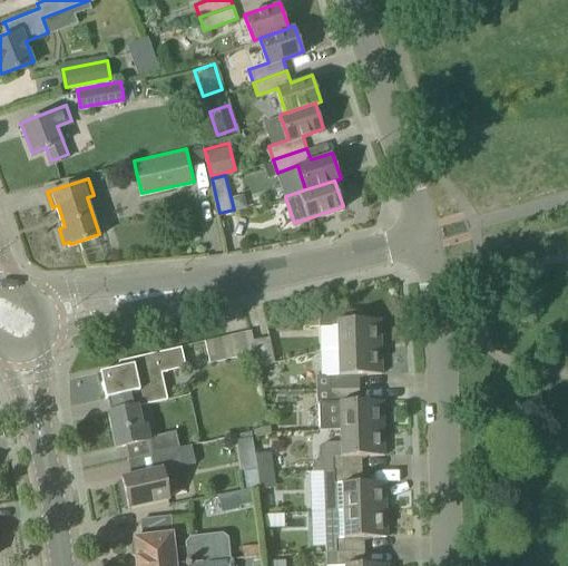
[(320,324),(338,324),(339,345),(382,343),(381,316),(356,318),(356,308),(338,308),(320,312),(320,324)]
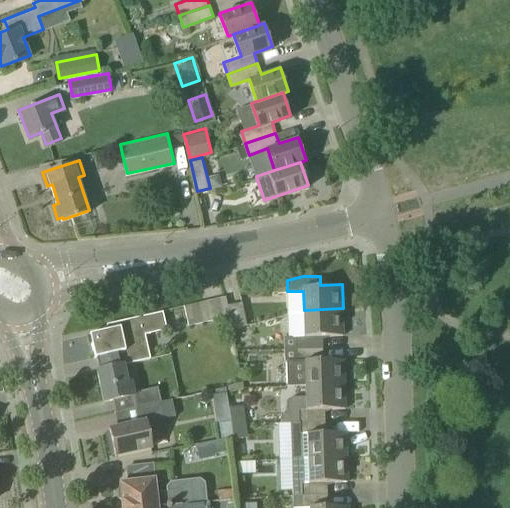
[(227,294),(211,297),(185,303),(190,322),(230,314),(228,303),(227,294)]
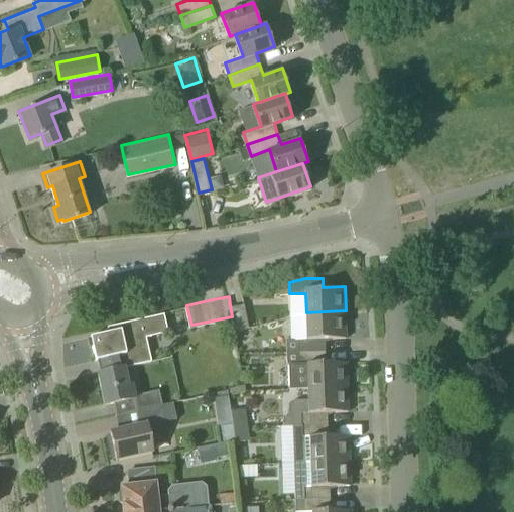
[(250,326),(245,302),(230,305),(232,316),(235,329),(250,326)]
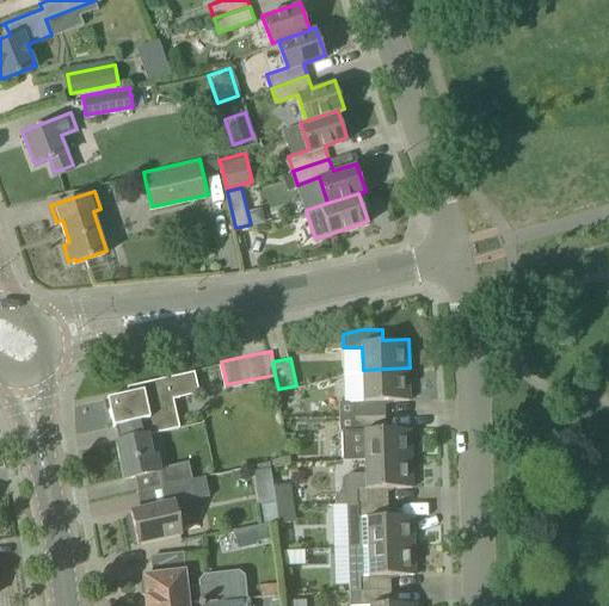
[(364,399),(344,400),(342,400),(342,414),(386,413),(386,399),(411,397),(410,368),(363,370),(364,399)]
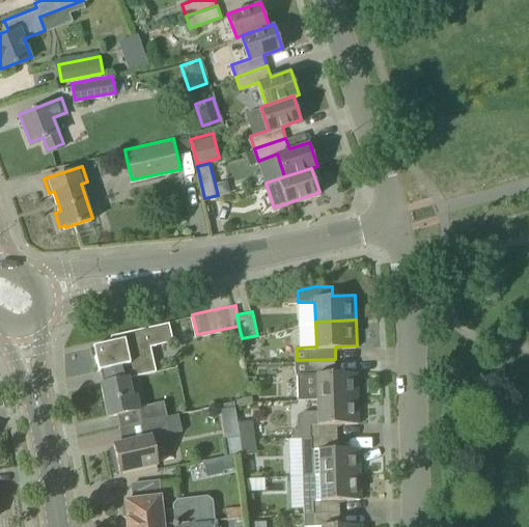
[(121,338),(113,339),(93,343),(93,344),(90,345),(92,355),(95,355),(99,368),(101,367),(104,381),(129,375),(129,376),(157,369),(157,368),(148,369),(143,347),(173,339),(169,321),(119,332),(119,333),(120,333),(121,338)]
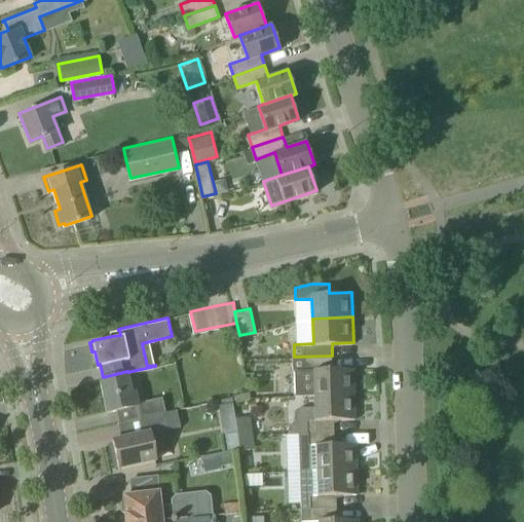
[(332,356),(294,357),(296,395),(314,394),(354,392),(354,367),(333,368),(332,356)]
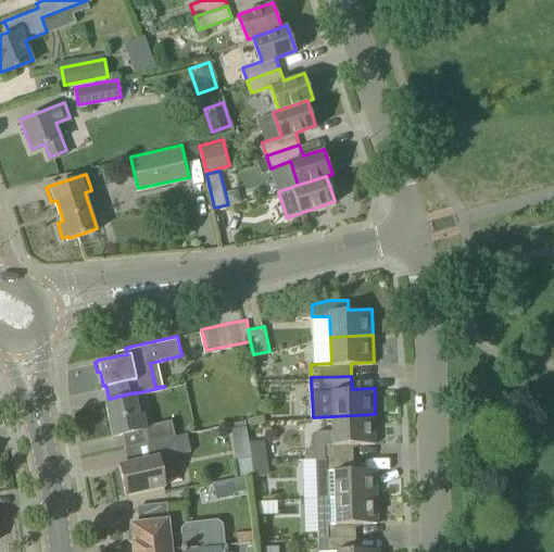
[(135,392),(109,399),(106,399),(114,434),(145,427),(148,439),(176,434),(172,418),(147,424),(145,412),(139,413),(135,393),(135,392)]
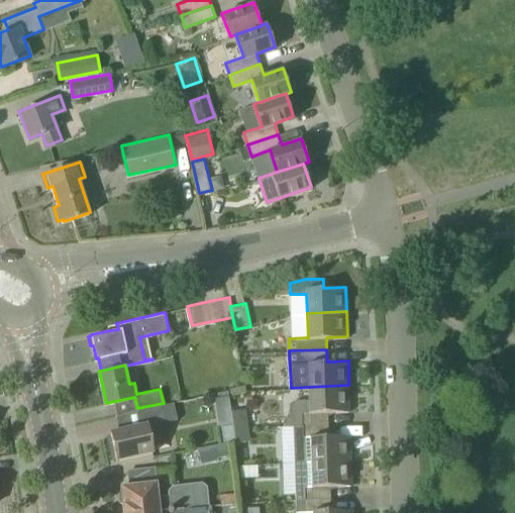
[(349,410),(348,385),(309,387),(309,398),(295,399),(290,404),(290,415),(285,415),(285,424),(294,424),(329,423),(328,411),(349,410)]
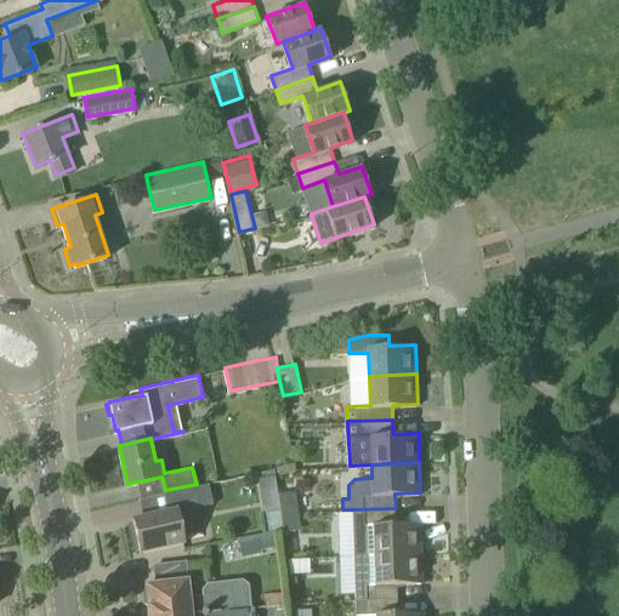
[(209,482),(197,484),(165,490),(169,509),(134,517),(136,530),(132,531),(136,545),(138,545),(140,551),(183,541),(181,526),(199,522),(203,515),(200,503),(214,501),(209,482)]
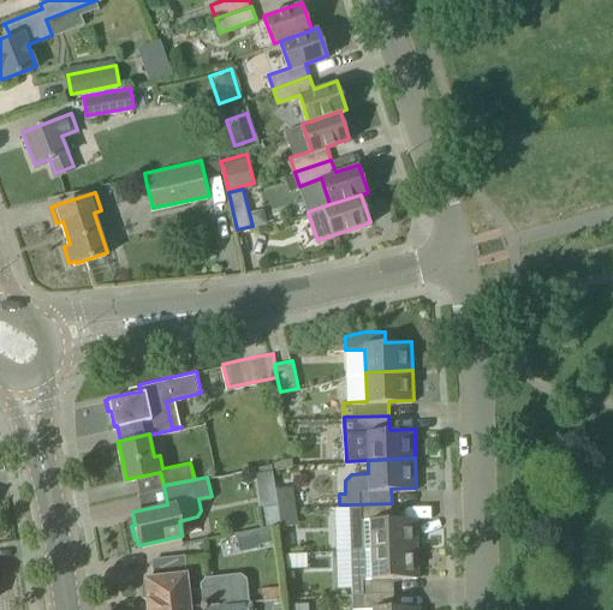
[(296,506),(293,484),(275,486),(278,502),(279,507),(296,506)]
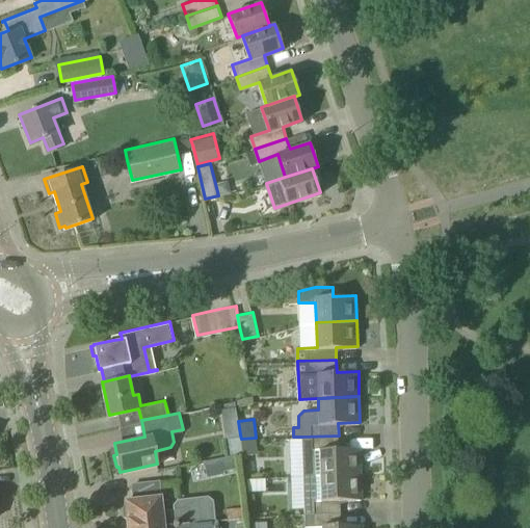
[(241,439),(240,434),(228,437),(231,453),(233,453),(242,451),(241,439)]
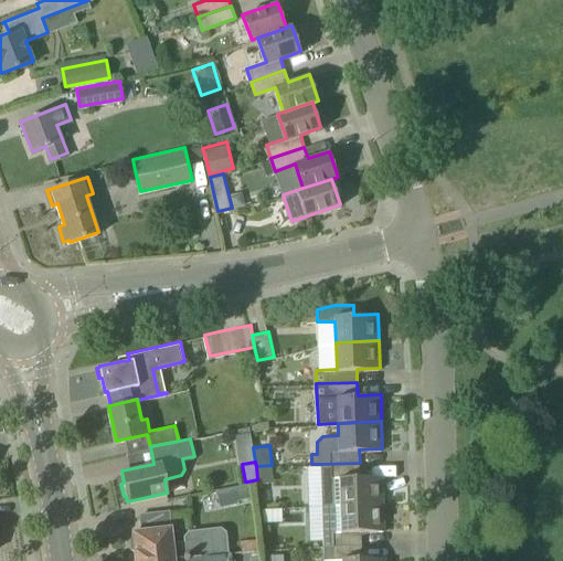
[(321,464),(322,504),(384,503),(383,475),(360,476),(360,463),(321,464)]
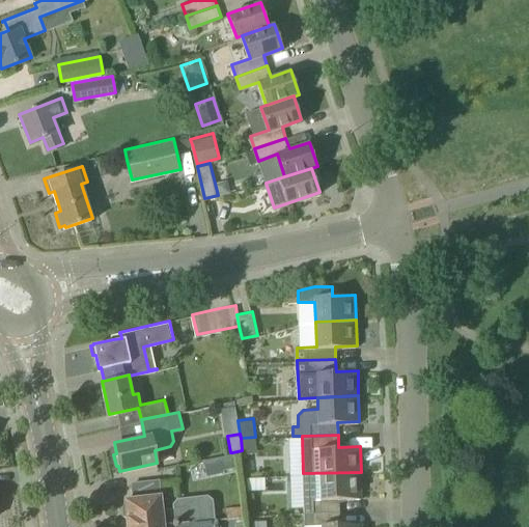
[(255,437),(241,438),(242,450),(243,450),(243,452),(257,450),(255,437)]
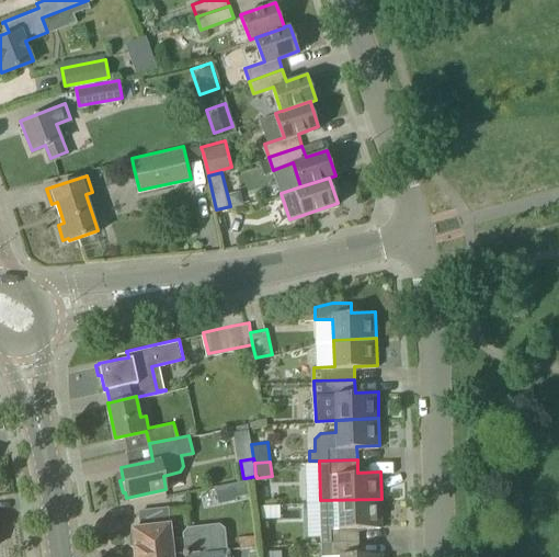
[(249,492),(246,478),(243,478),(232,480),(235,495),(249,492)]
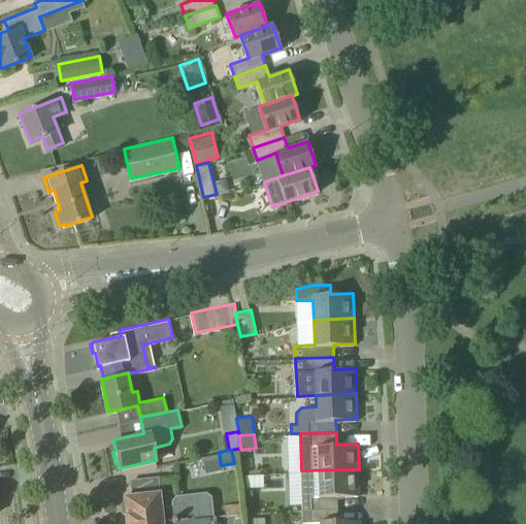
[(302,509),(310,509),(338,508),(337,495),(359,494),(359,469),(301,470),(302,509)]
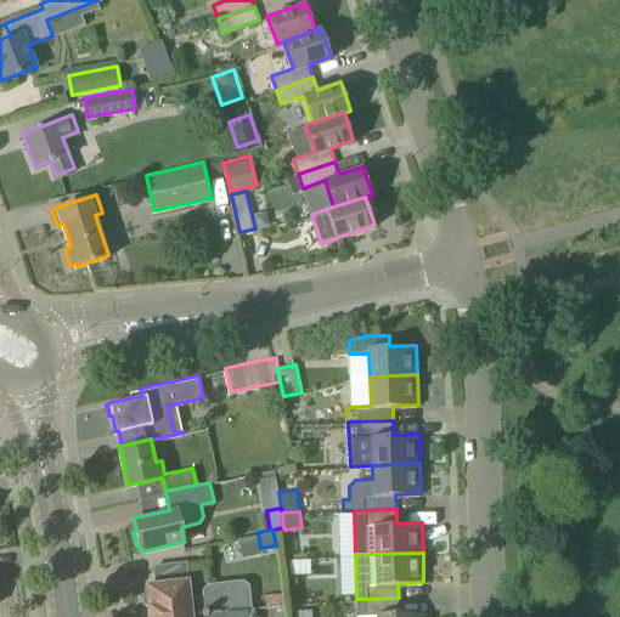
[(148,604),(150,616),(152,616),(252,605),(251,583),(244,578),(207,582),(203,588),(203,594),(191,595),(186,560),(155,564),(157,582),(146,583),(146,589),(144,593),(144,600),(148,604)]
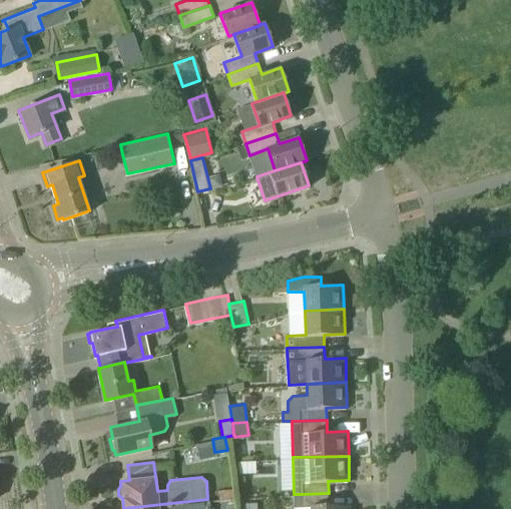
[(311,506),(310,508),(350,508),(350,504),(329,505),(329,493),(302,494),(303,506),(311,506)]
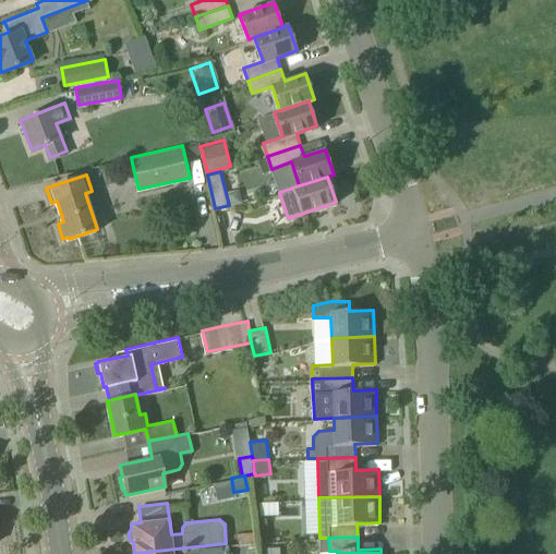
[(226,543),(136,553),(229,553),(229,544),(226,544),(226,543)]
